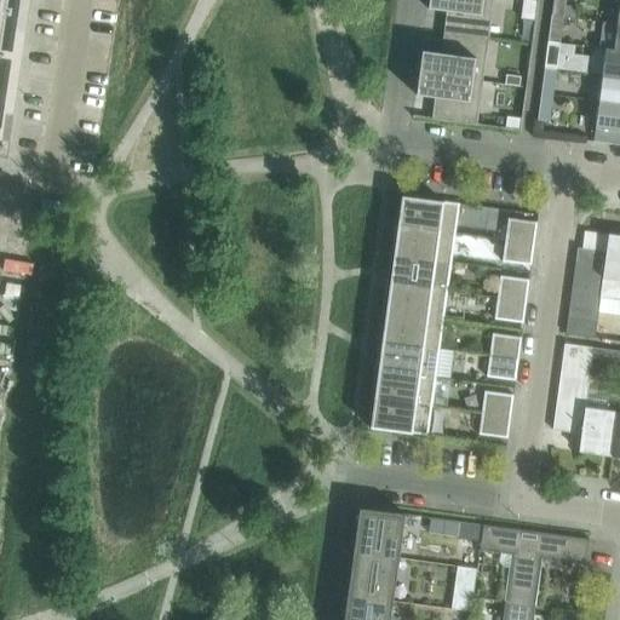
[(0,0),(0,154),(7,156),(29,0),(0,0)]
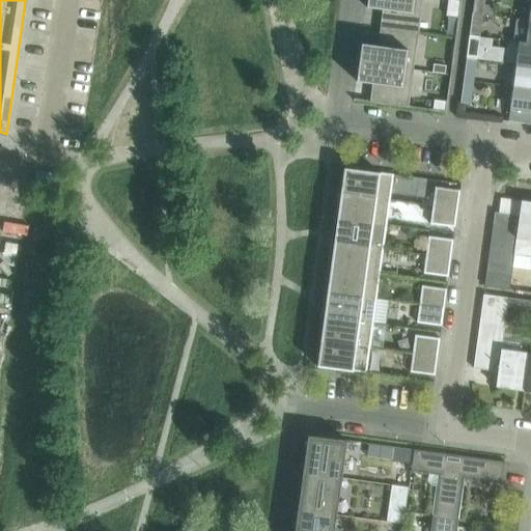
[(380,27),(418,33),(418,32),(414,31),(418,0),(367,0),(366,6),(365,7),(386,10),(384,27),(380,27)]
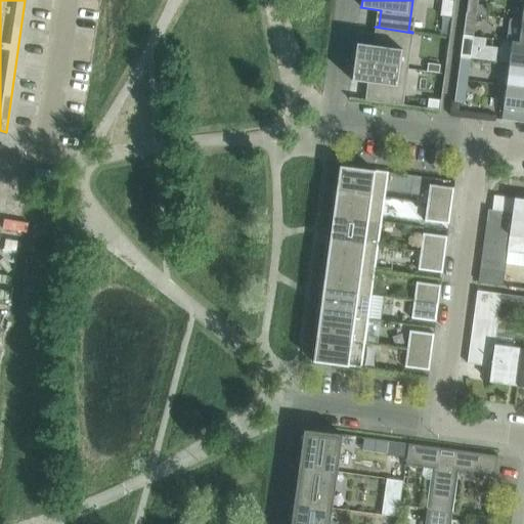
[(477,0),(467,0),(466,13),(476,14),(477,0)]
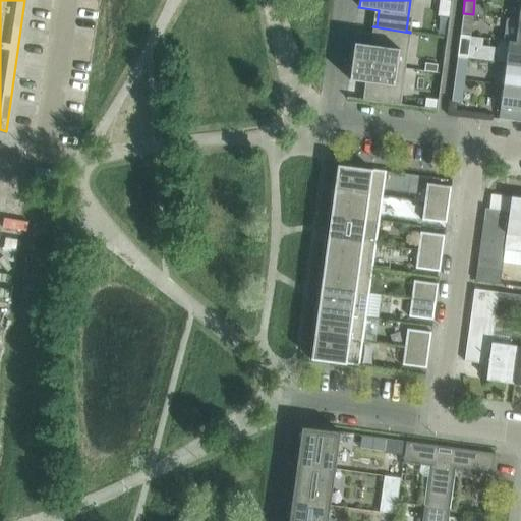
[(473,14),(463,13),(460,36),(470,37),(473,14)]
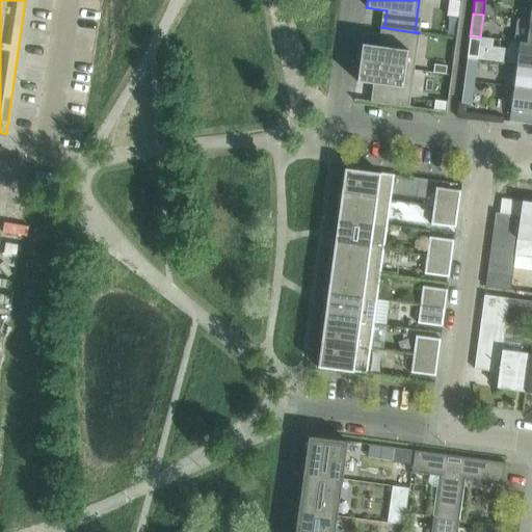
[(520,43),(531,44),(531,21),(529,21),(515,19),(512,42),(520,43)]
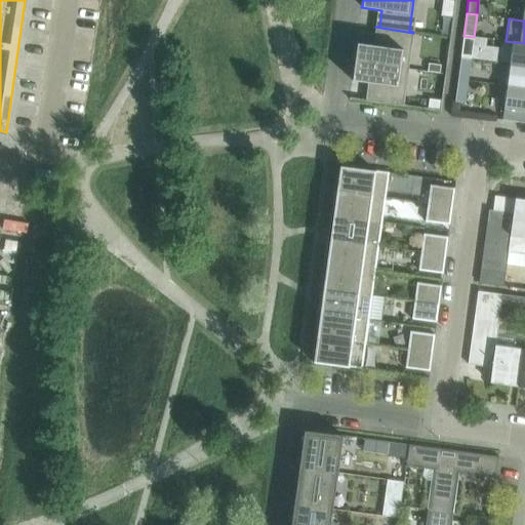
[(354,62),(408,69),(405,68),(409,33),(413,33),(375,27),(375,28),(379,29),(376,45),(357,43),(357,44),(355,62),(354,62)]
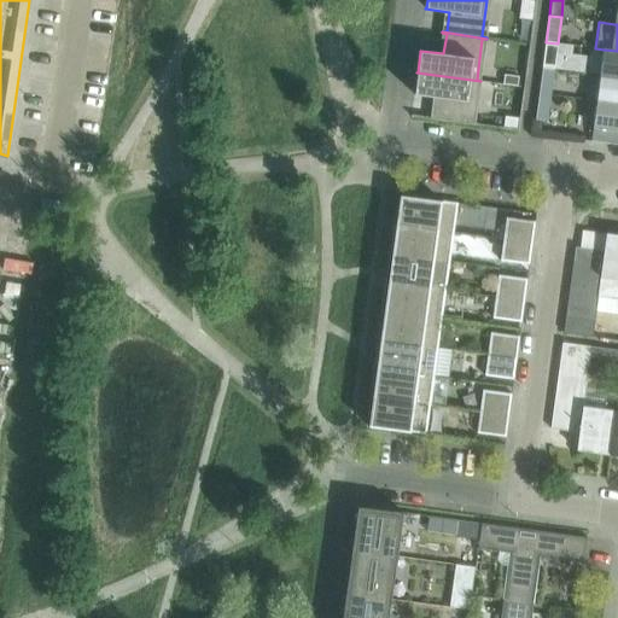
[(558,44),(546,42),(542,68),(554,70),(558,44)]
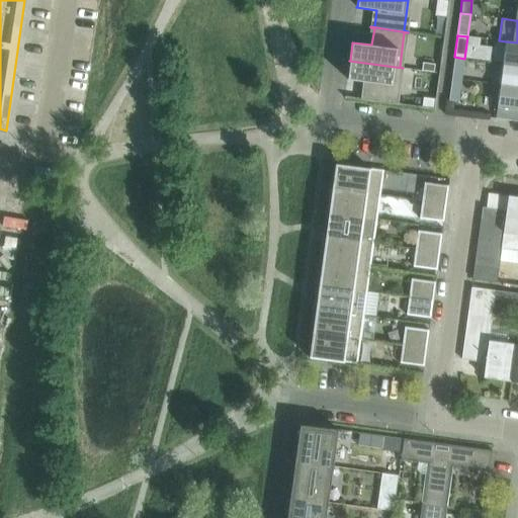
[(517,42),(506,41),(503,64),(517,65),(517,42)]
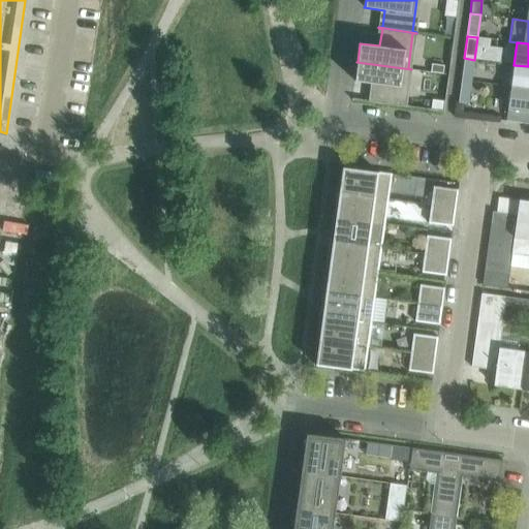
[(474,60),(464,58),(461,81),(471,82),(474,60)]
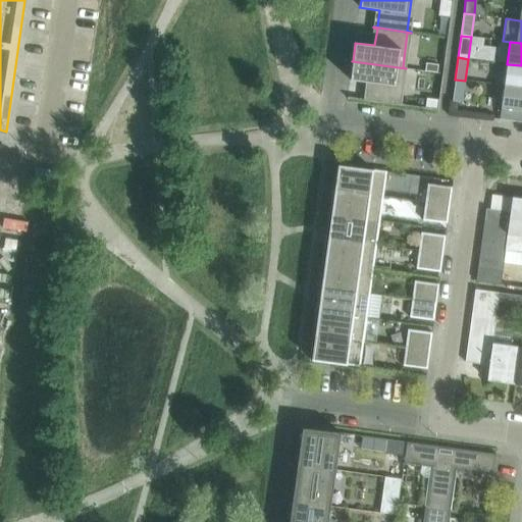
[(347,97),(347,99),(401,106),(401,104),(398,104),(402,68),(406,69),(406,68),(352,61),(352,62),(353,62),(351,79),(350,79),(350,80),(369,83),(367,100),(347,97)]
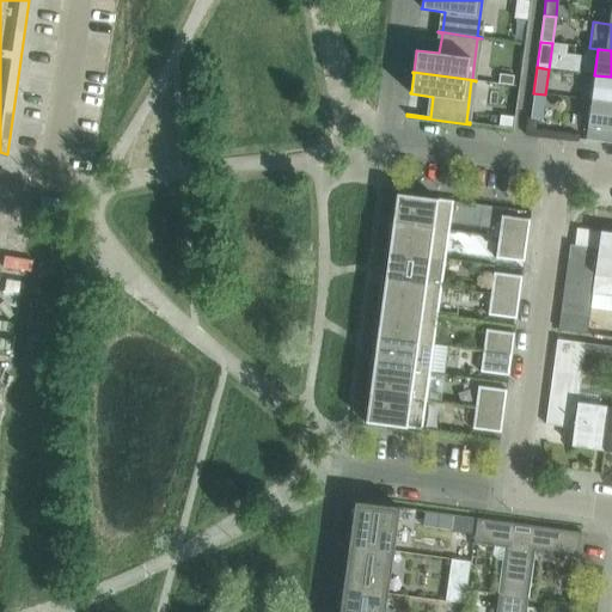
[(499,84),(513,86),(514,77),(500,74),(499,84)]
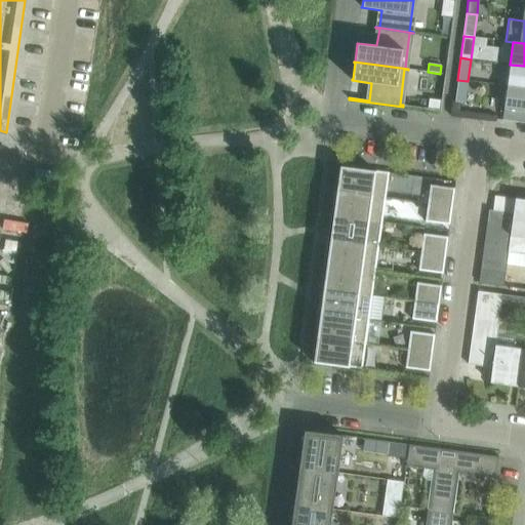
[(524,88),(524,66),(510,65),(507,86),(524,88)]
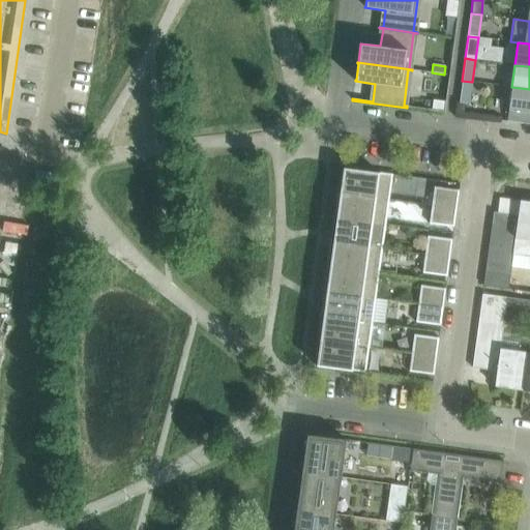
[(472,82),(462,81),(459,102),(469,105),(472,82)]
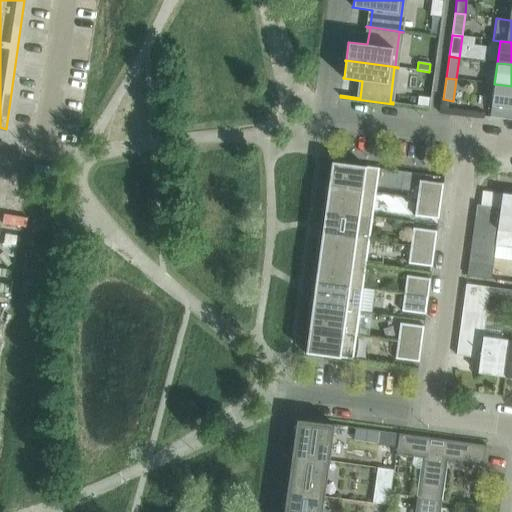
[(490,117),(511,120),(511,86),(494,84),(490,117)]
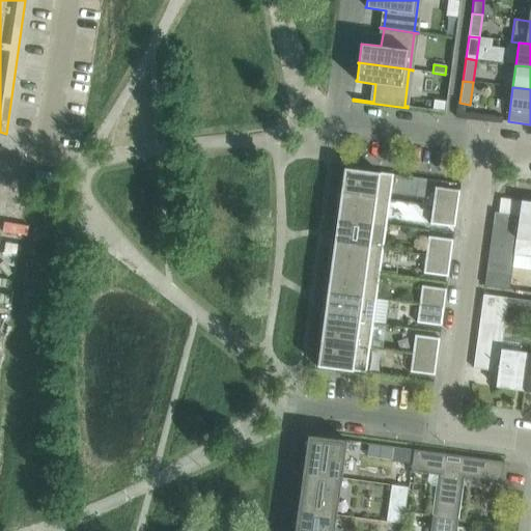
[(390,200),(393,174),(366,171),(360,170),(343,168),(340,193),(390,200)]
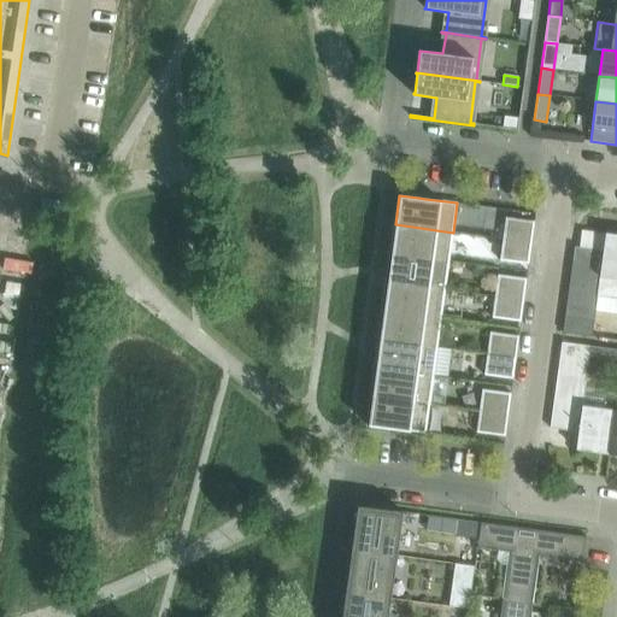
[(505,217),(503,239),(532,244),(534,222),(505,217)]
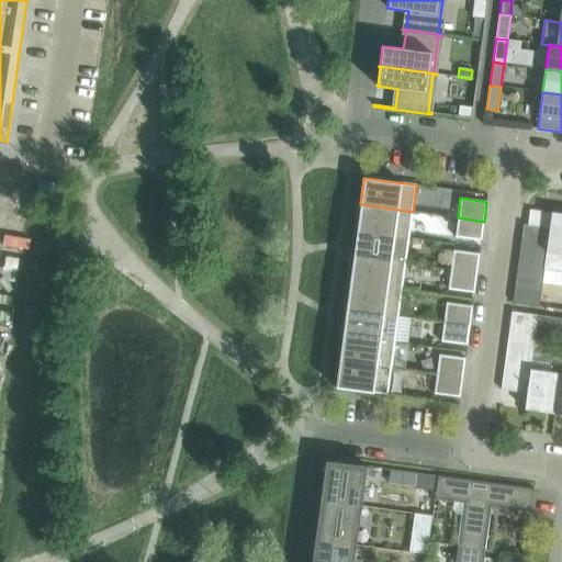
[(413,212),(360,204),(357,231),(408,238),(413,212)]
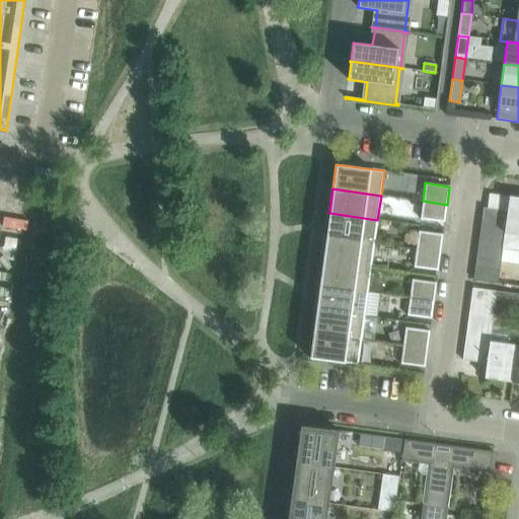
[(509,197),(507,211),(506,223),(505,233),(504,235),(503,247),(502,250),(518,251),(518,200),(510,199),(510,197),(509,197)]
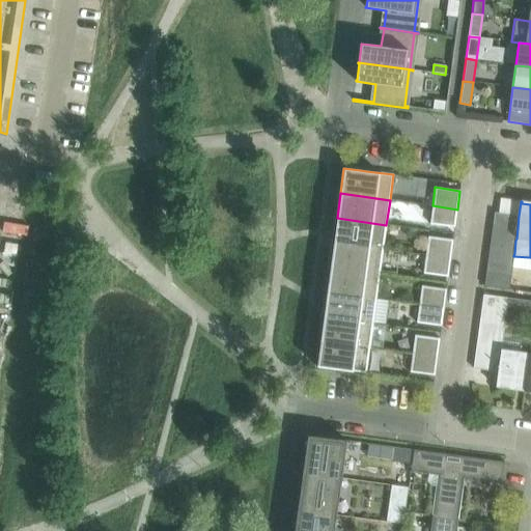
[(429,224),(454,227),(457,210),(432,205),(429,224)]
